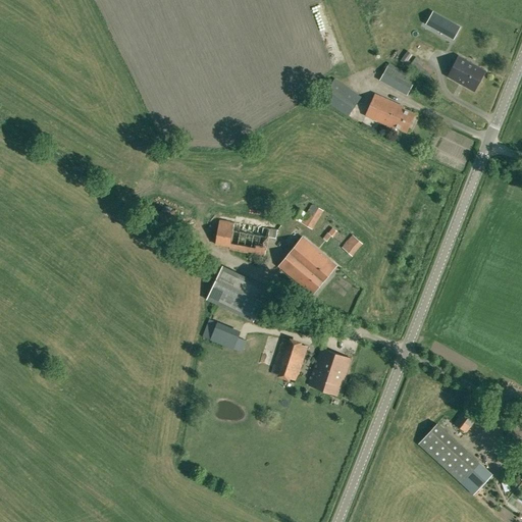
[(406,20),(402,11),(393,15),(397,24),(406,20)]
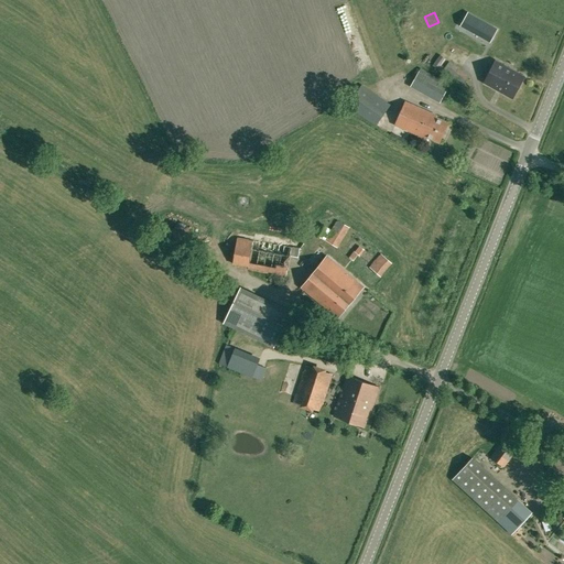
[(467,29),(484,39),(490,25),(477,18),(474,17),(469,25),(467,29)]
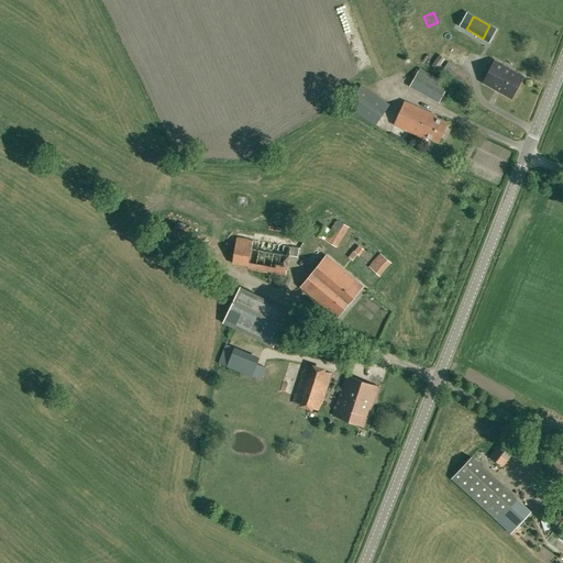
[(445,51),(453,54),(459,45),(450,41),(445,51)]
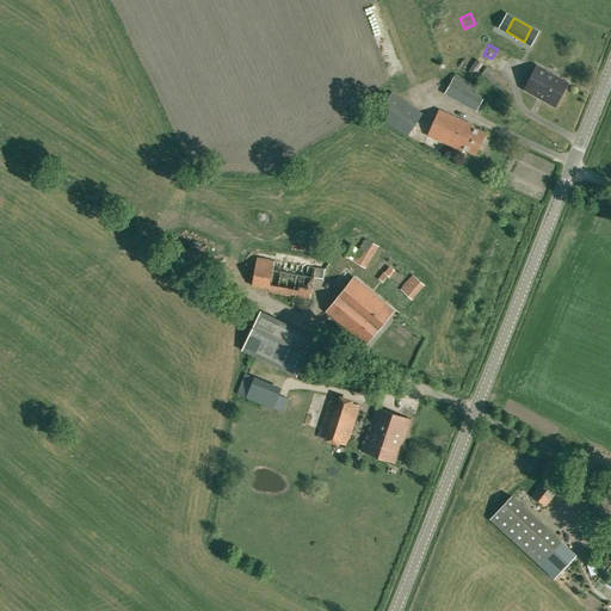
[(530,78),(562,96),(568,82),(547,72),(550,65),(541,59),(537,66),(530,78)]
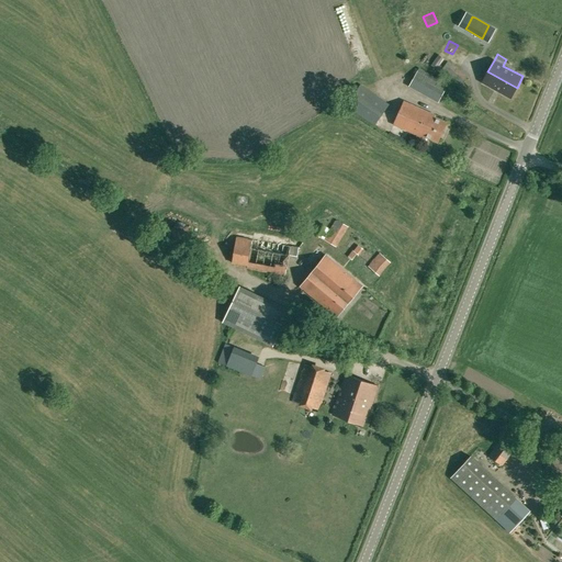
[(448,85),(419,68),(408,87),(438,102),(448,85)]
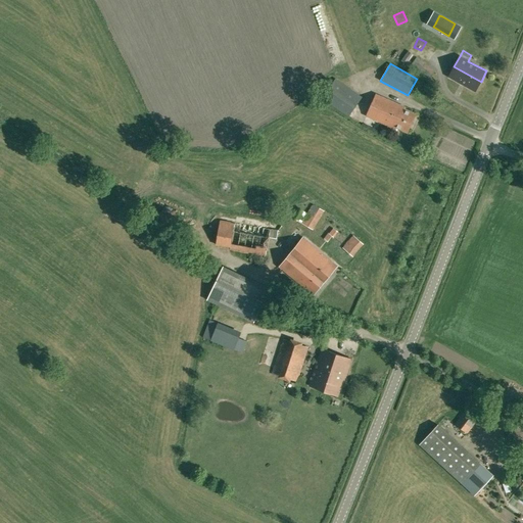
[(481,82),(454,66),(448,77),(475,92),(481,82)]
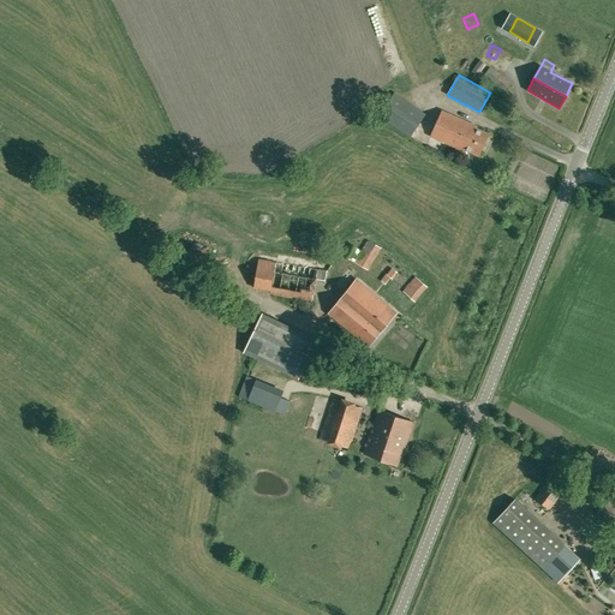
[(424,114),(394,94),(380,115),(410,136),(424,114)]
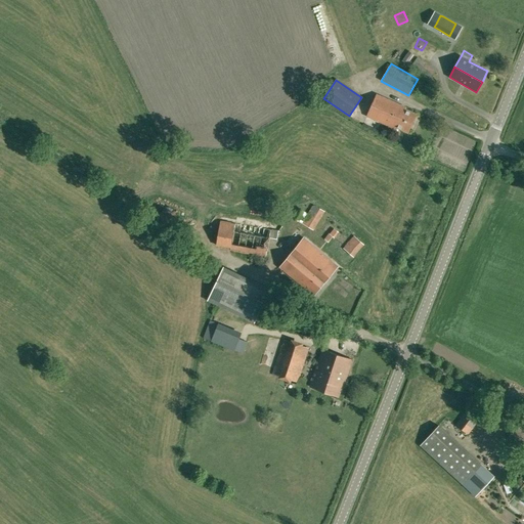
[(407,132),(416,114),(405,110),(405,107),(377,94),(366,116),(391,127),(392,125),(407,132)]
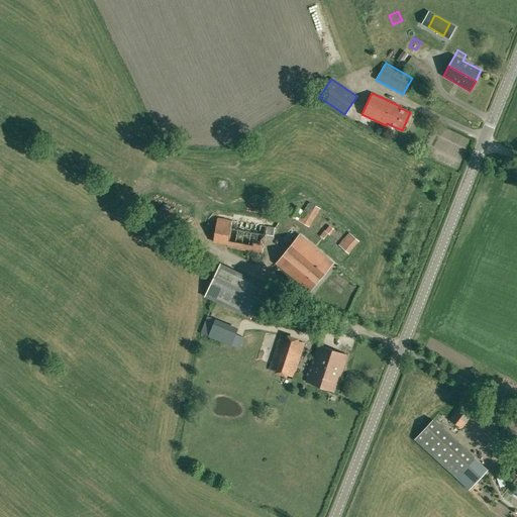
[(304,210),(295,206),(289,215),(298,220),(309,227),(320,208),(309,202),(304,210)]
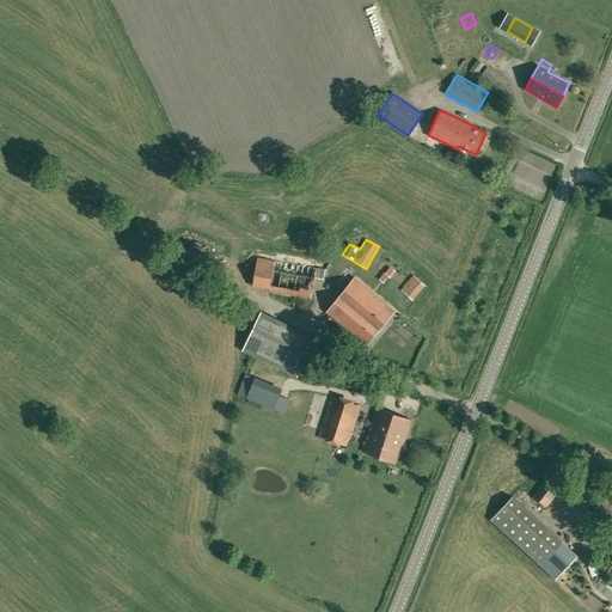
[(252,286),(264,288),(264,289),(269,291),(269,293),(310,300),(311,293),(313,293),(317,279),(324,280),(326,269),(316,267),(269,259),(269,261),(257,258),(252,286)]
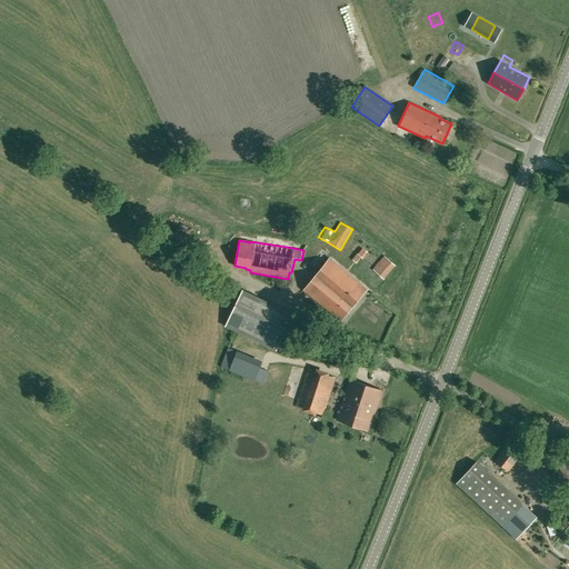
[(362,248),(358,255),(357,253),(352,259),(357,263),(361,257),(362,259),(368,252),(362,248)]
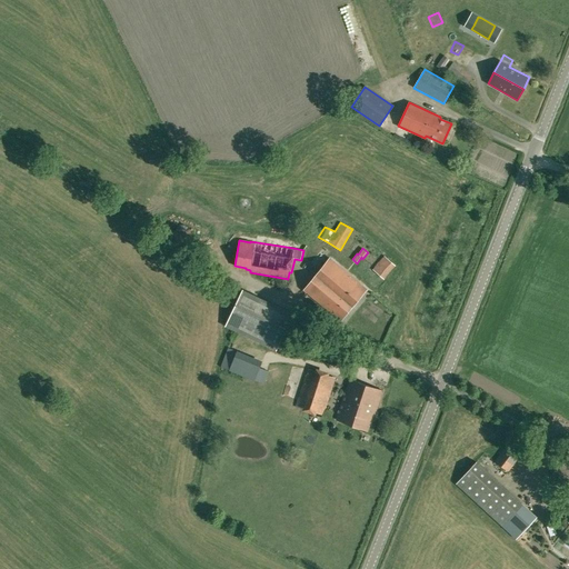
[(385,280),(396,266),(385,256),(372,270),(385,280)]
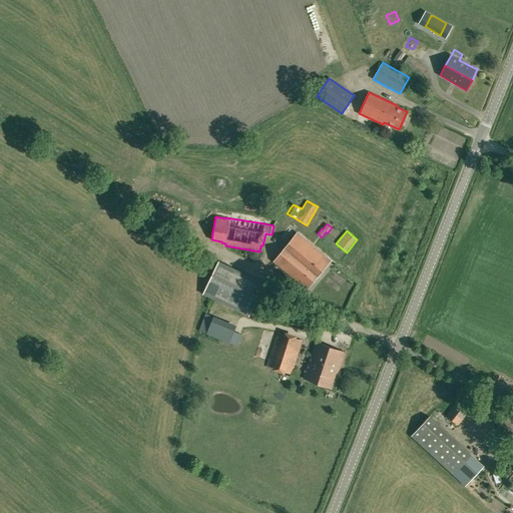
[(307,290),(331,261),(298,233),(274,262),(307,290)]
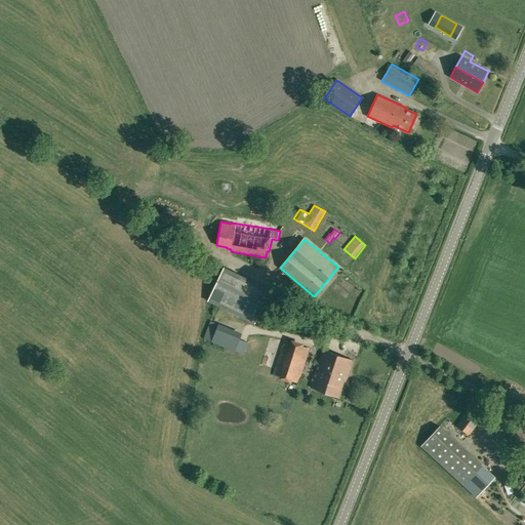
[(223,267),(218,276),(207,300),(227,310),(249,321),(254,323),(270,288),(253,281),(223,267)]
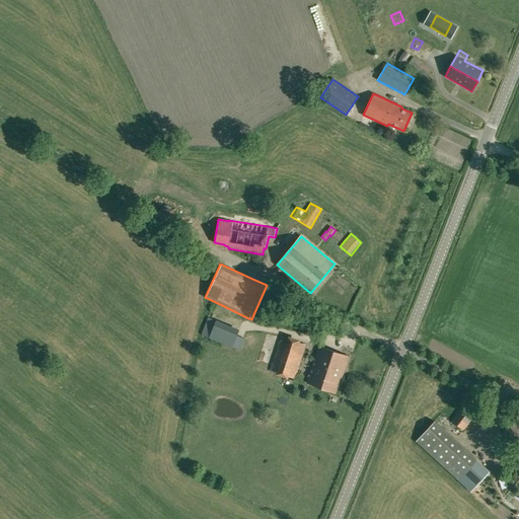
[(239,328),(208,316),(201,335),(209,338),(209,339),(232,348),(232,347),(241,350),(245,339),(237,336),(239,328)]
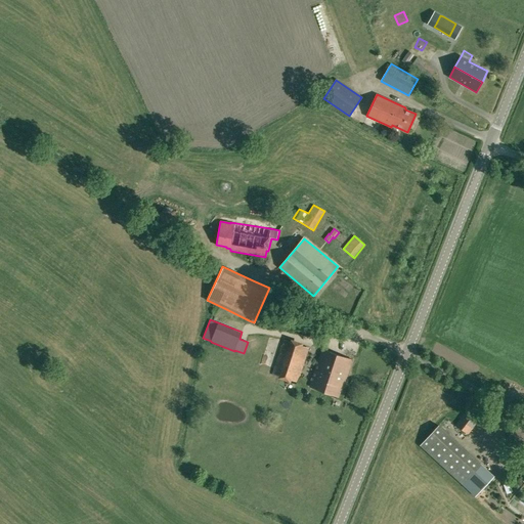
[(304,343),(293,340),(292,342),(282,339),(270,374),(279,377),(278,379),(291,383),(292,381),(298,383),(309,348),(303,346),(304,343)]
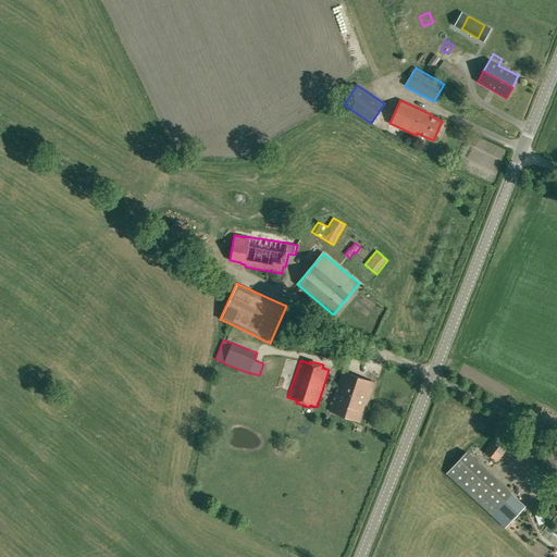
[(344,417),(357,376),(343,372),(329,411),(344,417)]
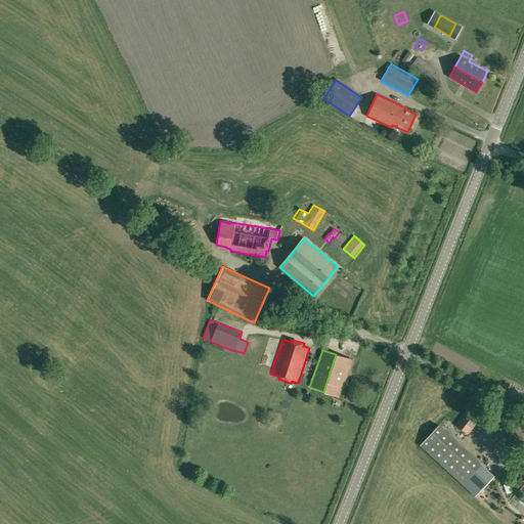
[(352,359),(336,354),(323,392),(339,397),(344,381),(345,381),(352,359)]
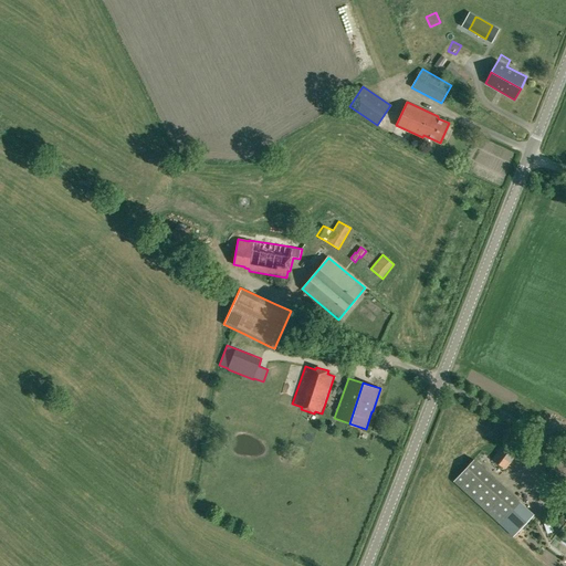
[(521,450),(507,440),(493,460),(505,469),(521,450)]
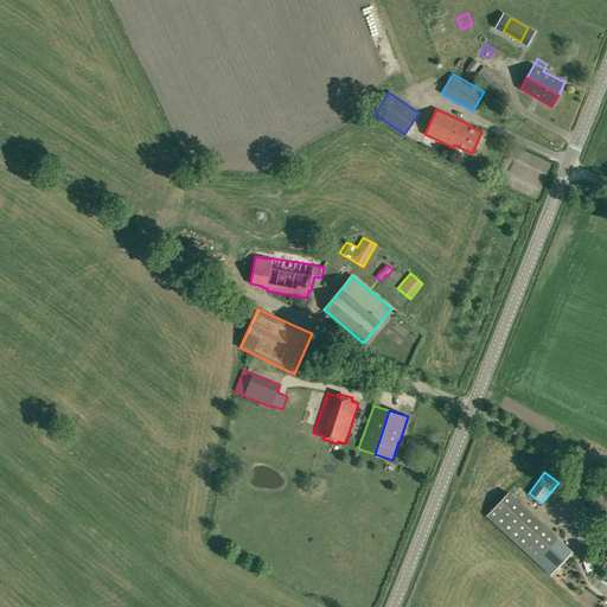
[(573,551),(509,492),(487,516),(551,574),(573,551)]
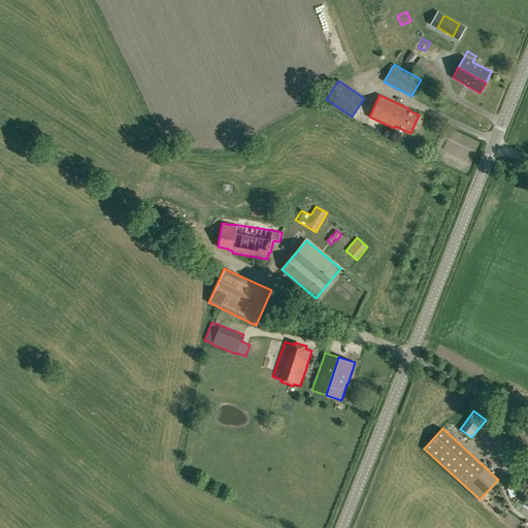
[(527,433),(520,428),(514,439),(527,449),(527,433)]
